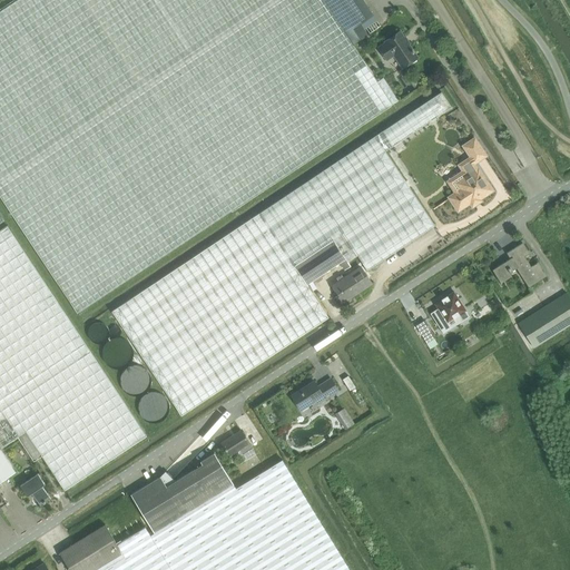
[(17,0),(0,11),(0,195),(78,314),(399,100),(383,78),(377,81),(353,46),(323,0),(17,0)]
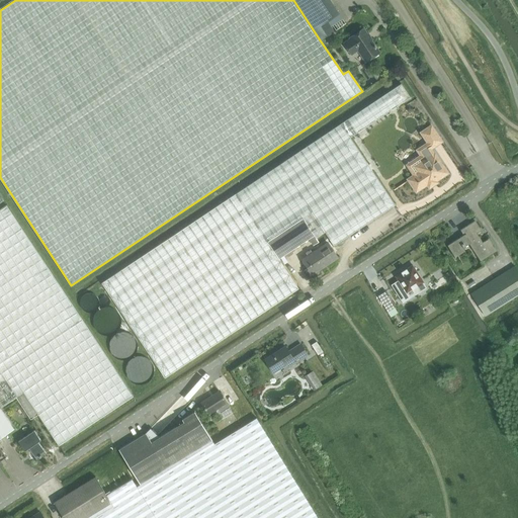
[(330,0),(293,0),(321,41),(334,32),(328,21),(339,14),(330,0)]
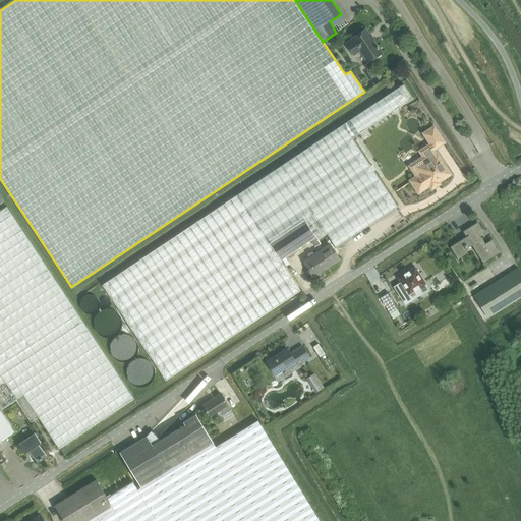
[(368,62),(382,53),(372,40),(373,40),(370,35),(370,36),(365,30),(352,39),(353,40),(347,44),(354,54),(360,50),(368,62)]
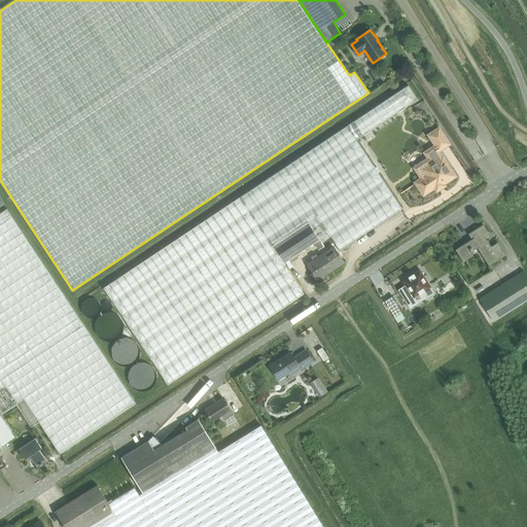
[(241,197),(104,288),(168,384),(305,293),(284,264),(273,246),(309,222),(313,229),(321,223),(328,234),(330,237),(340,250),(402,209),(356,140),(418,100),(408,85),(241,197)]
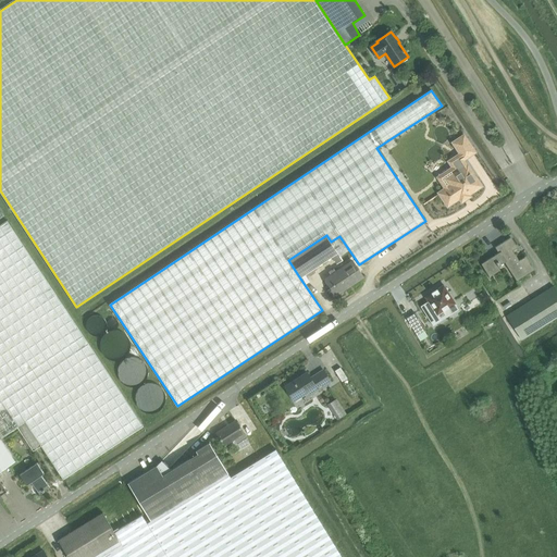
[(447,188),(440,193),(448,205),(460,197),(462,201),(469,196),(468,194),(481,186),(467,165),(466,166),(461,160),(473,151),(463,137),(455,143),(461,155),(450,161),(456,168),(441,178),(447,188)]
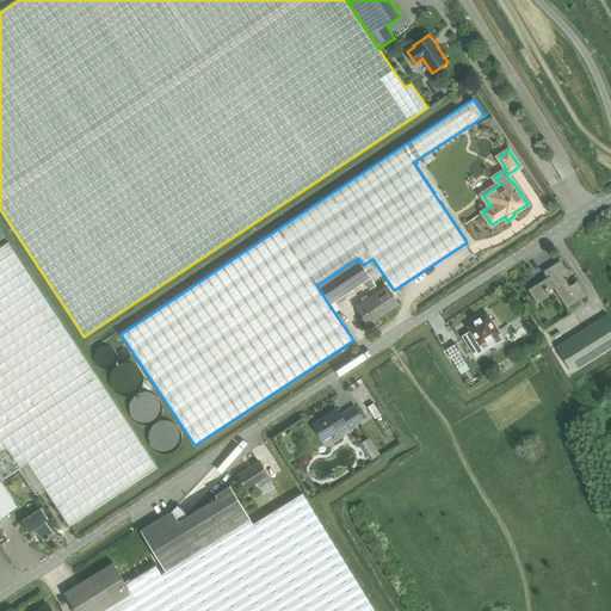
[(0,545),(0,544),(0,479),(1,481),(19,468),(28,463),(45,489),(69,525),(158,467),(7,242),(0,247),(0,545)]
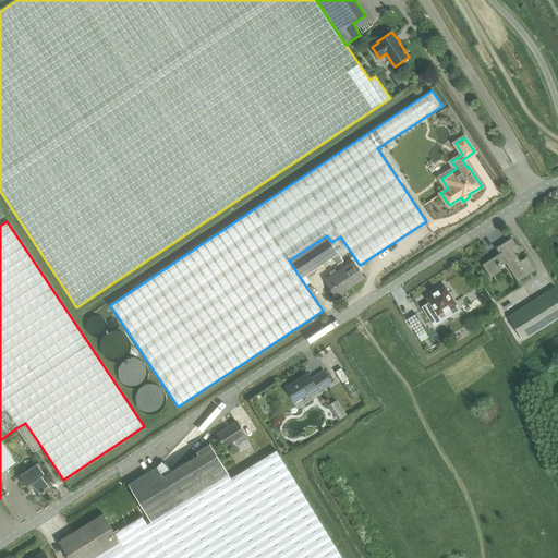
[(339,253),(331,242),(327,235),(289,261),(301,279),(334,257),(338,265),(348,258),(342,251),(339,253)]
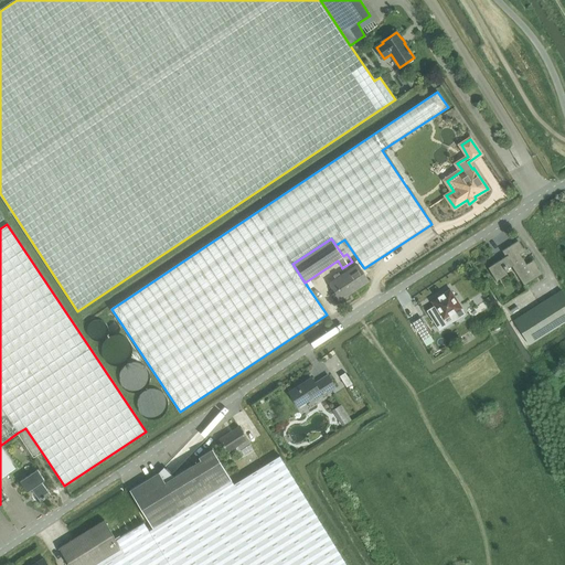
[(347,254),(352,251),(344,240),(336,245),(343,256),(347,254)]
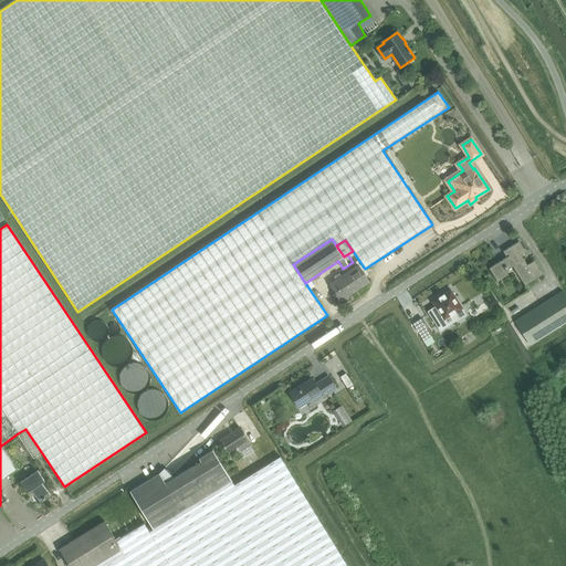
[(525,285),(543,274),(534,261),(527,264),(522,254),(526,252),(520,241),(503,252),(506,257),(490,268),(498,281),(509,274),(506,270),(513,266),(525,285)]
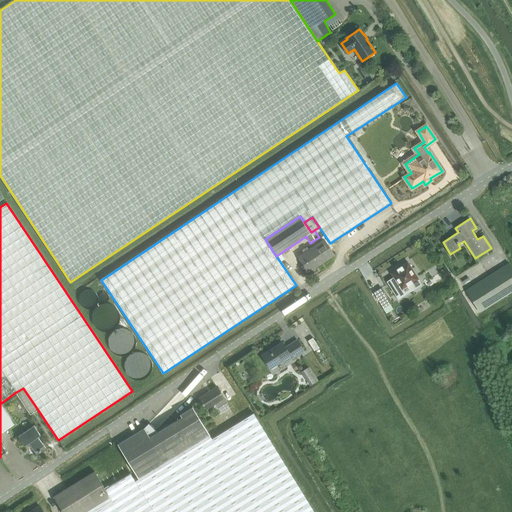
[(309,271),(334,254),(325,240),(299,257),(309,271)]
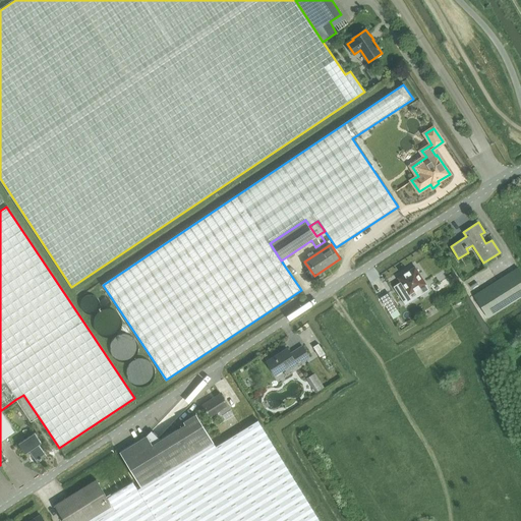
[(399,279),(409,295),(416,291),(419,296),(429,290),(426,284),(415,268),(399,279)]
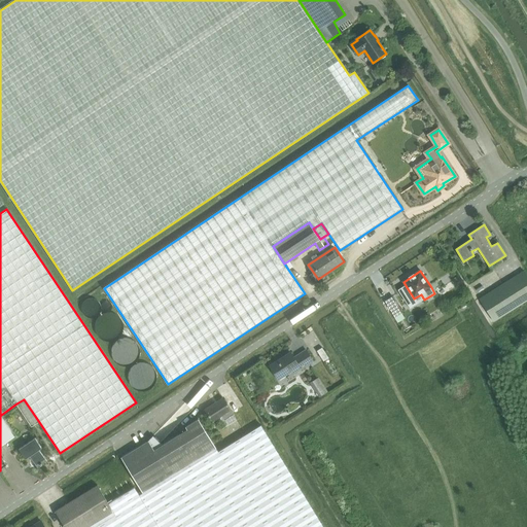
[(494,321),(526,301),(526,275),(524,271),(480,299),(494,321)]
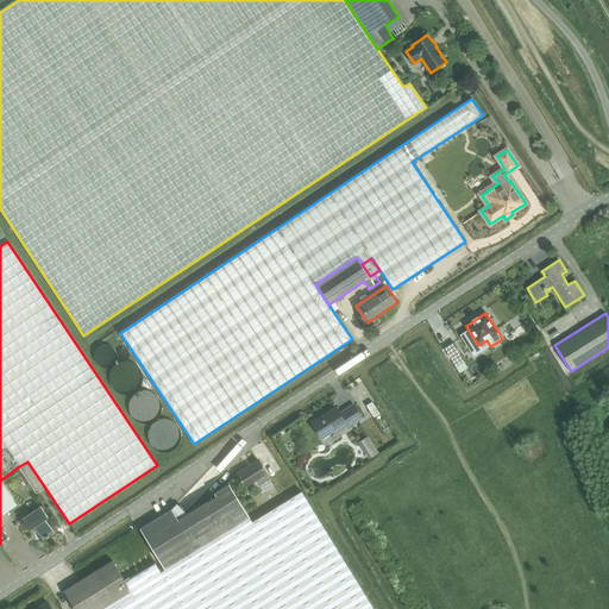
[(444,347),(457,366),(465,360),(453,341),(444,347)]
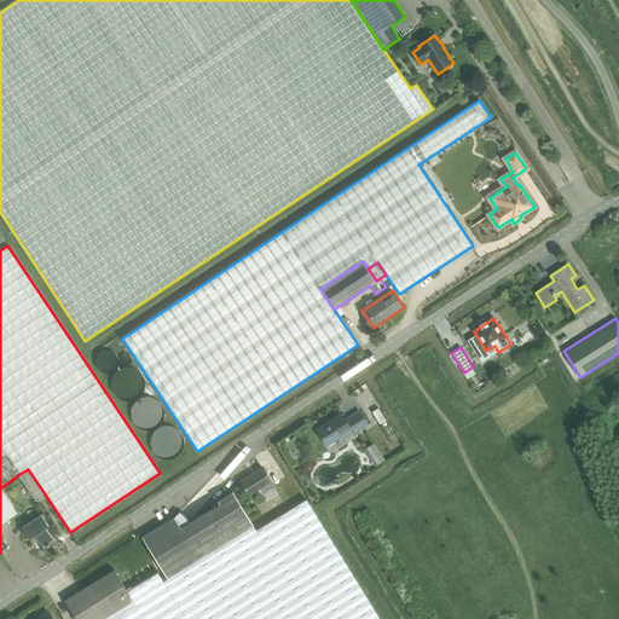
[(345,440),(369,424),(359,411),(346,420),(341,415),(317,429),(328,446),(342,435),(345,440)]
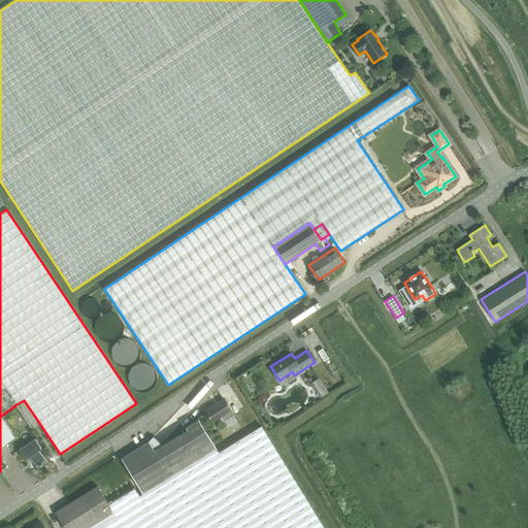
[(223,399),(205,410),(212,422),(219,418),(222,423),(225,428),(237,421),(234,416),(230,410),(223,399)]
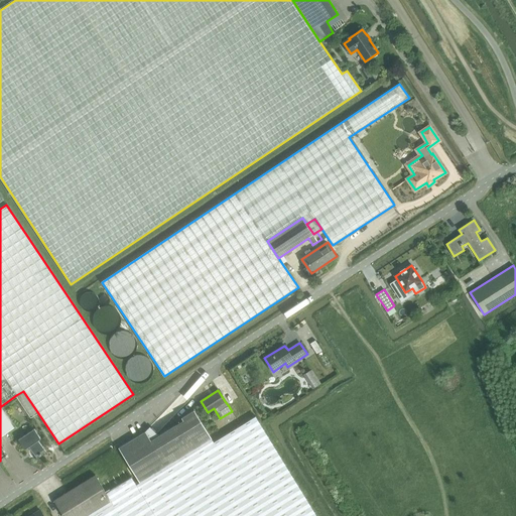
[(23,391),(16,395),(31,417),(38,413),(23,391)]
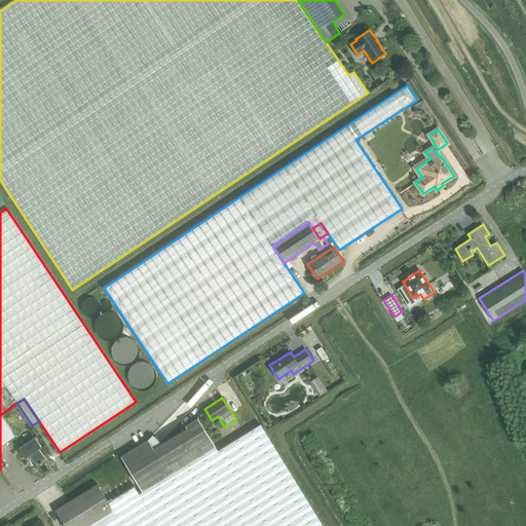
[(0,412),(0,445),(15,436),(1,414),(0,412)]
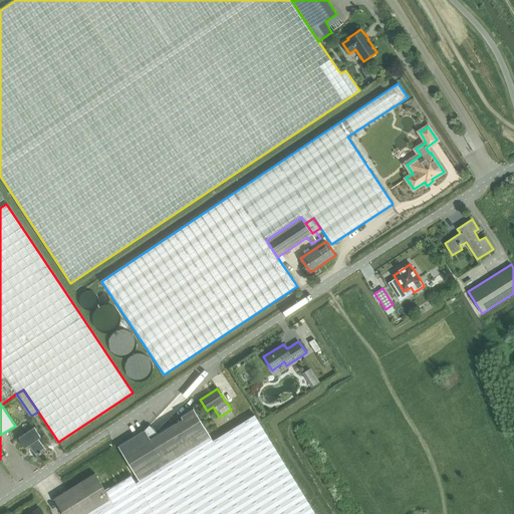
[(118,446),(140,480),(211,437),(194,409),(181,416),(183,419),(151,439),(145,430),(118,446)]
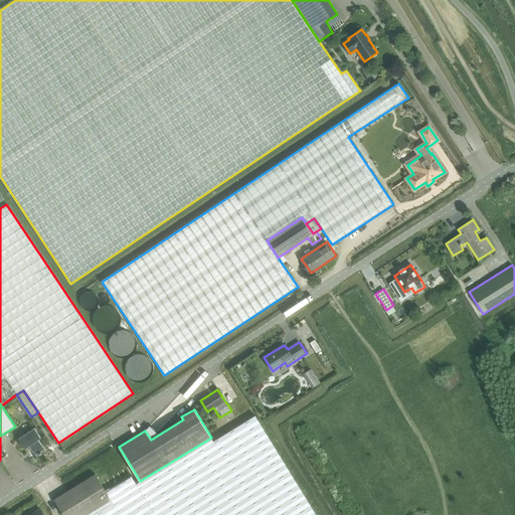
[(316,514),(261,424),(255,415),(213,442),(211,438),(140,481),(136,484),(132,477),(106,492),(111,500),(86,514),(316,514)]
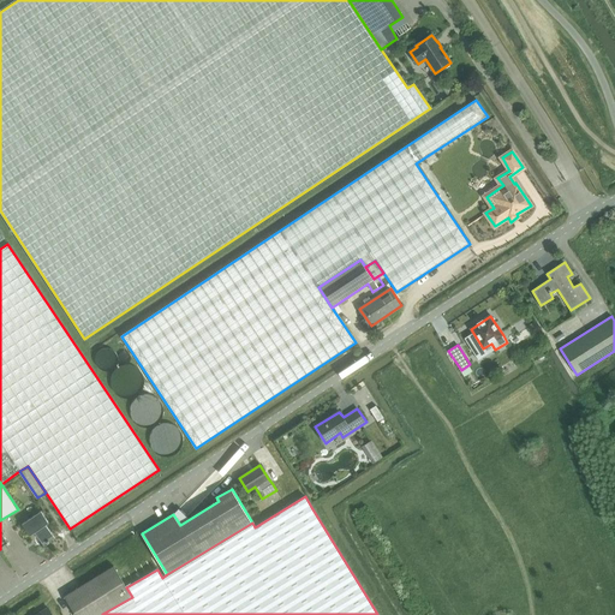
[(45,545),(55,537),(46,524),(48,523),(41,511),(23,524),(30,535),(35,531),(45,545)]
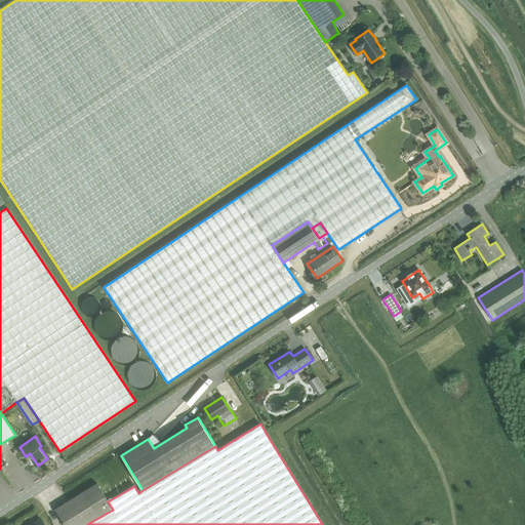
[(55,509),(65,524),(87,524),(113,510),(108,501),(96,483),(55,509)]
